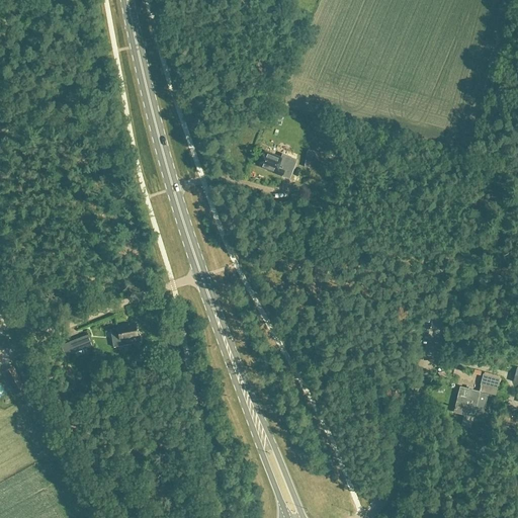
[(281,157),(265,151),(259,167),(275,173),(275,174),(281,176),(284,169),(278,167),(281,157)]
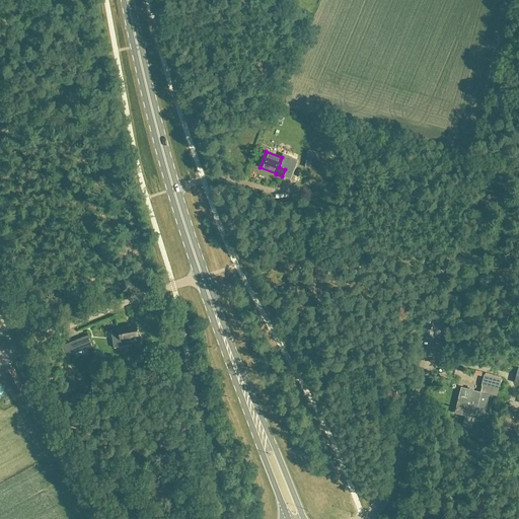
[(305,167),(326,170),(327,153),(317,152),(316,162),(306,161),(305,167)]
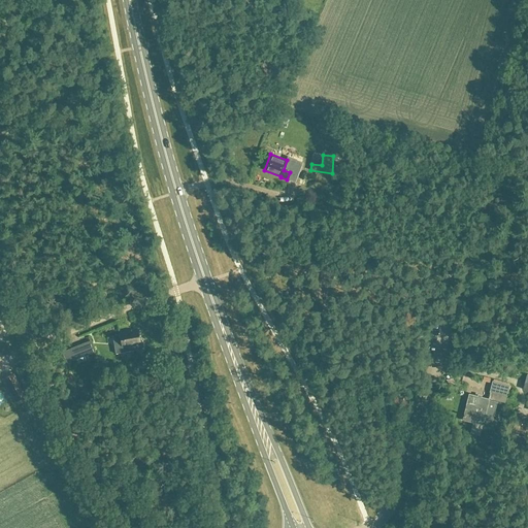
[(139,331),(112,336),(116,355),(144,349),(142,340),(141,341),(139,331)]
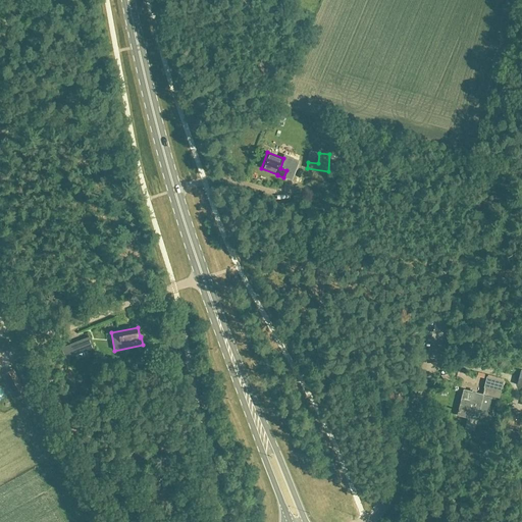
[(90,337),(70,345),(74,356),(94,348),(90,337)]
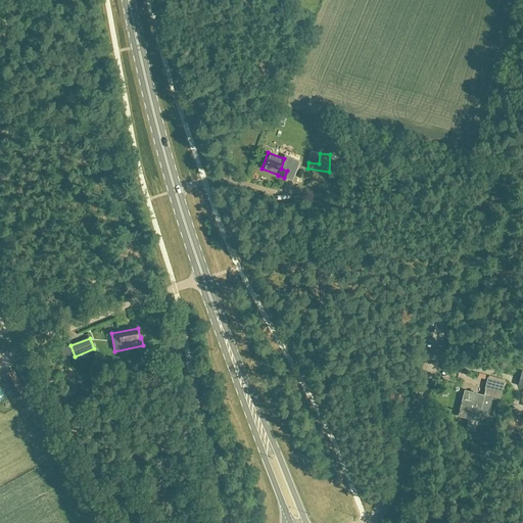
[(13,370),(3,375),(9,386),(14,394),(17,400),(28,395),(25,388),(19,380),(13,370)]
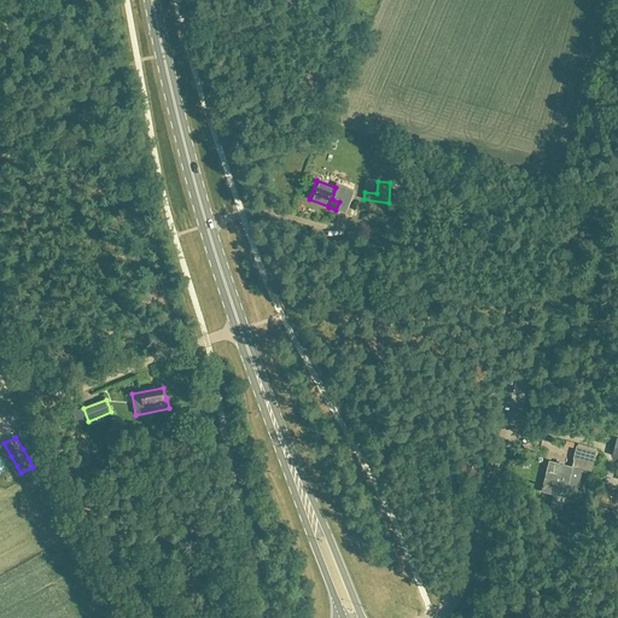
[(596,450),(576,445),(573,459),(593,464),(596,450)]
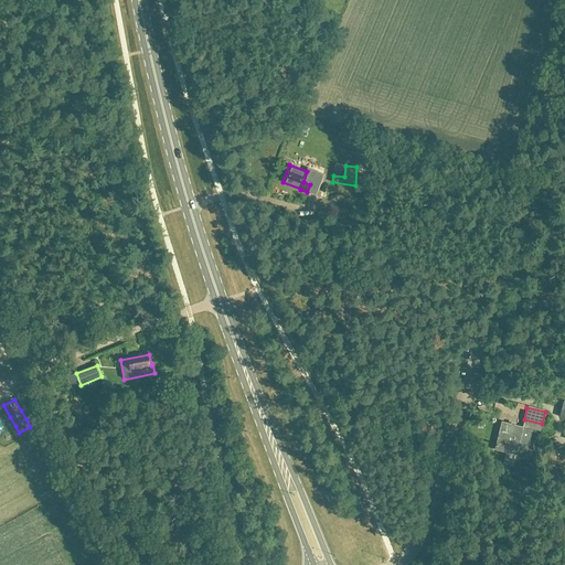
[(532,429),(523,427),(501,422),(494,449),(505,452),(515,455),(516,455),(519,449),(526,451),(532,429)]
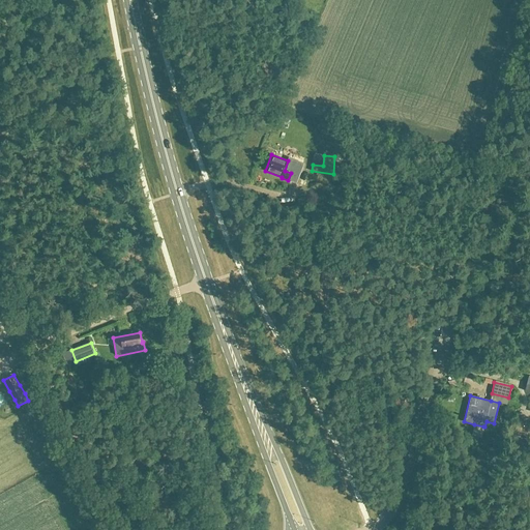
[(520,438),(524,422),(513,420),(509,435),(520,438)]
